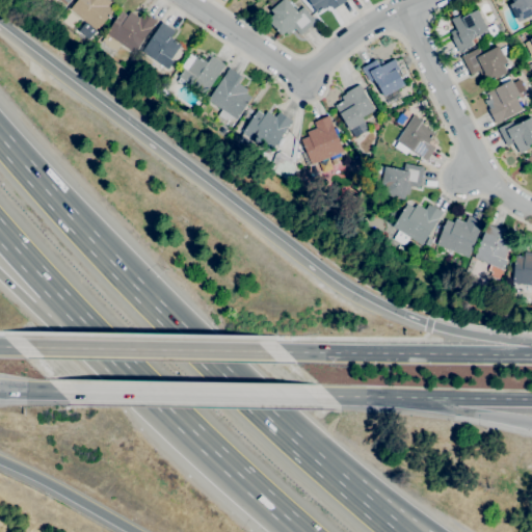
[(89,40),(76,28),(83,20),(70,8),(76,0),(108,0),(111,2),(108,5),(113,10),(96,31),(89,40)]
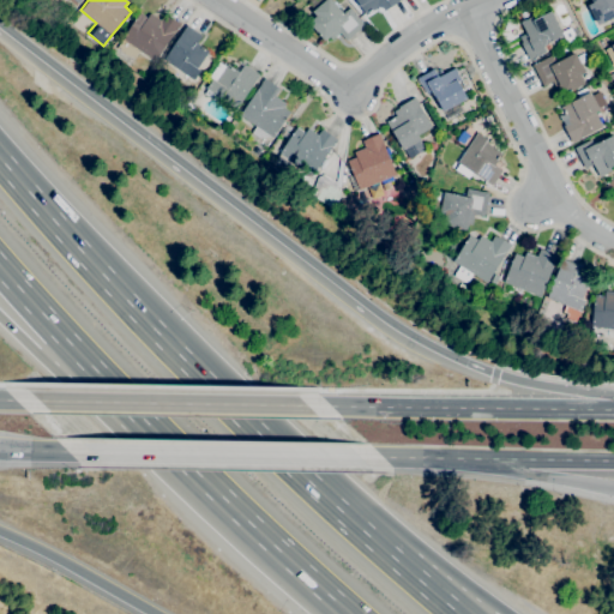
[(345,41),(339,32),(331,40),(327,36),(324,41),(308,23),(315,16),(312,12),(324,0),(331,0),(343,13),(349,7),(365,24),(345,41)]
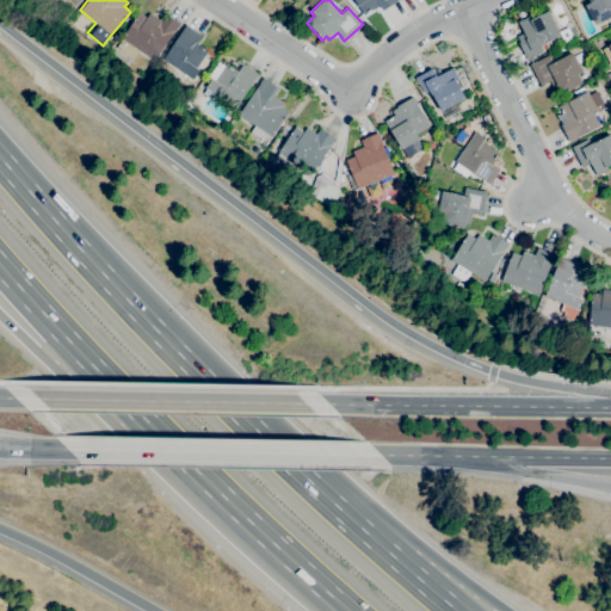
[(363,16),(353,0),(396,0),(397,1),(382,11),(378,6),(363,16)]
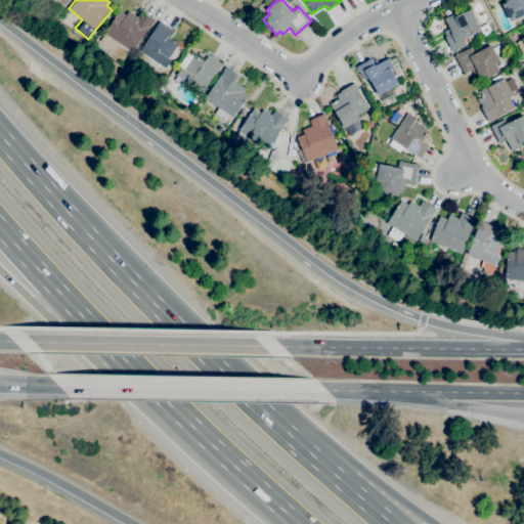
[(523,14),(510,22),(501,4),(506,2),(504,0),(523,0),(523,14)]
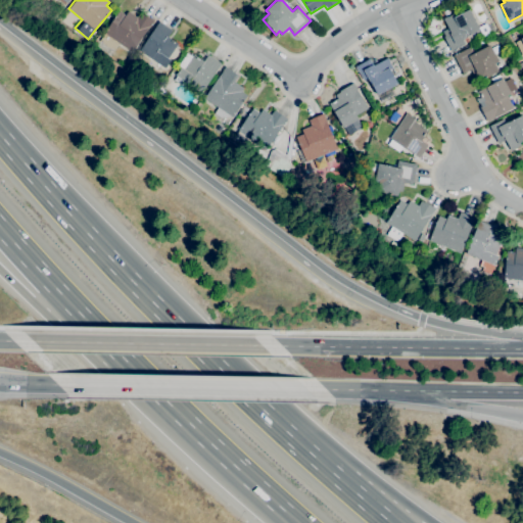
[(450,51),(443,37),(444,36),(441,31),(447,28),(443,18),(454,13),(455,16),(469,9),(479,30),(467,36),(470,41),(464,43),(465,44),(450,51)]
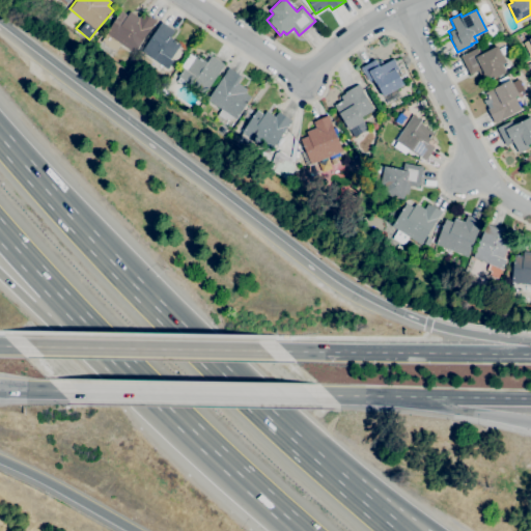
[(134,53),(120,44),(115,52),(101,42),(106,34),(105,33),(120,10),(127,16),(130,11),(138,17),(141,12),(145,15),(145,14),(155,21),(156,22),(134,53)]
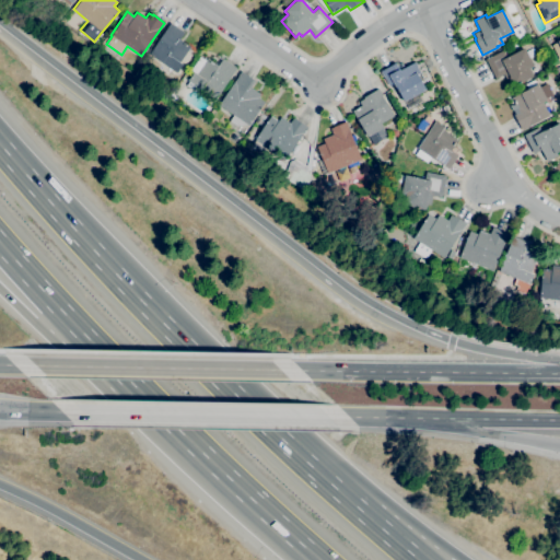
[(176,73),(149,55),(171,23),(184,32),(179,39),(190,47),(179,62),(183,65),(176,73)]
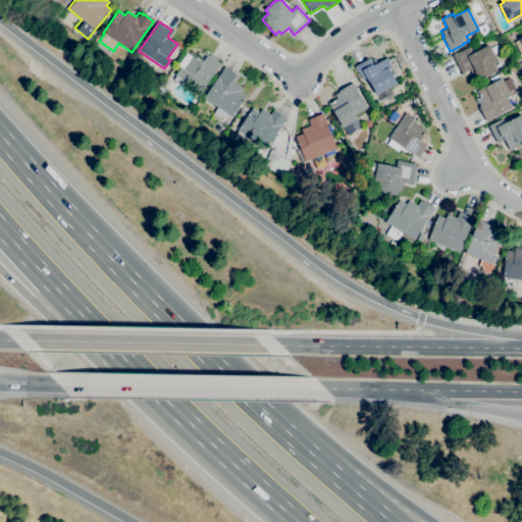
[(481,35),(477,28),(485,23),(488,31),(481,35)]
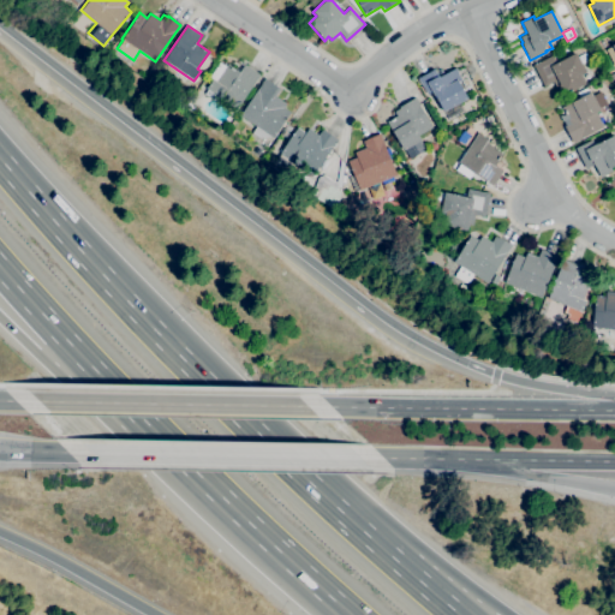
[(563,95),(561,90),(557,91),(553,82),(543,87),(532,65),(553,55),(556,63),(577,52),(586,72),(580,75),(585,84),(563,95)]
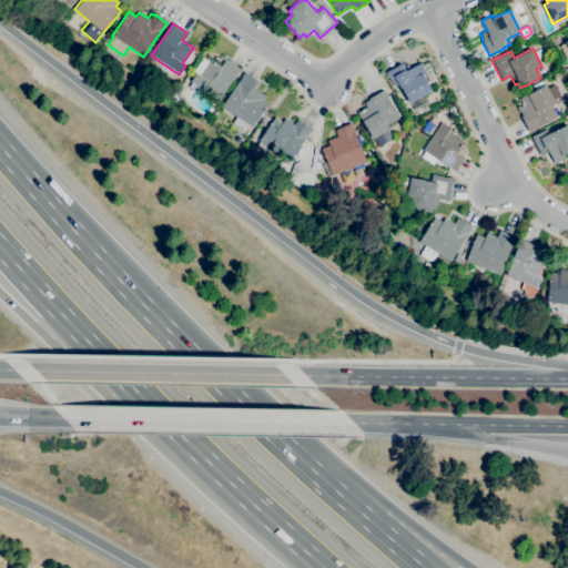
[(219,101),(203,91),(200,95),(189,88),(191,82),(190,82),(196,73),(199,74),(210,59),(221,67),(225,59),(241,70),(219,101)]
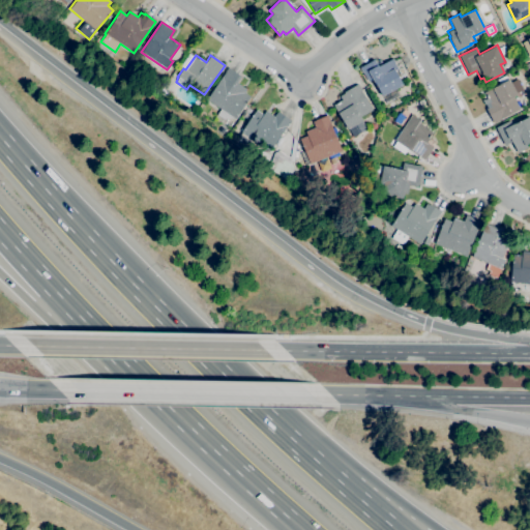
[(382,96),(376,85),(375,85),(373,82),(374,82),(372,79),(367,81),(362,72),(359,67),(375,59),(375,61),(380,58),(383,64),(392,59),(398,69),(395,70),(403,85),(382,96)]
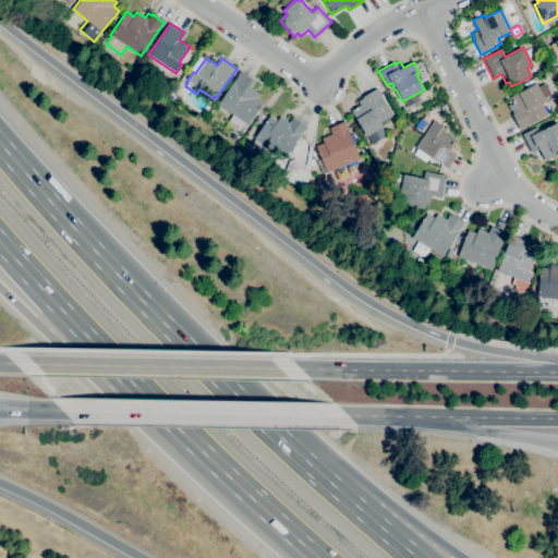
[(247,125),(245,123),(235,125),(228,121),(232,114),(217,105),(240,71),(254,81),(250,87),(259,94),(257,97),(264,101),(247,125)]
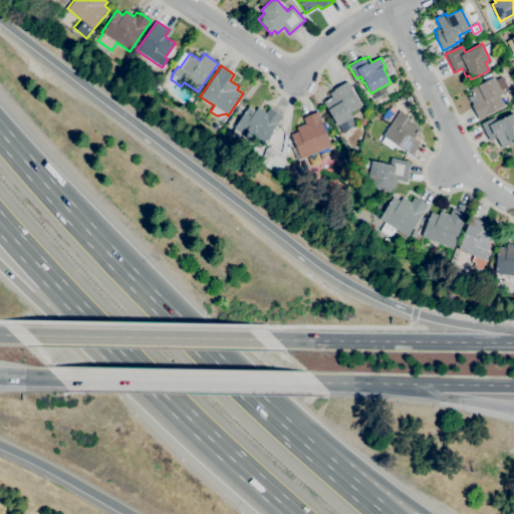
[(479,119),(477,115),(476,116),(472,107),(473,106),(472,105),(476,103),(469,89),(494,77),(501,91),(498,93),(503,105),(485,114),(486,115),(479,119)]
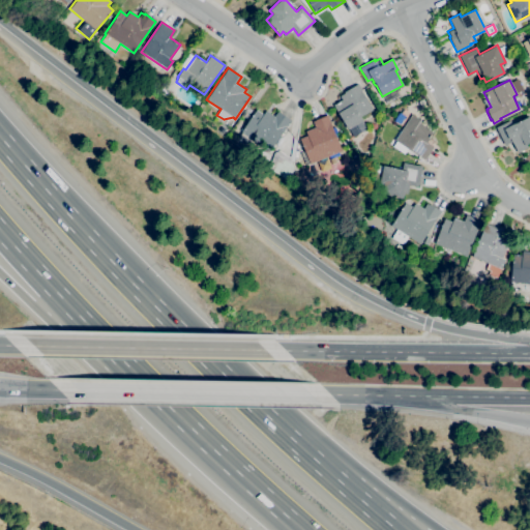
[(353,138),(337,113),(332,105),(342,99),(340,96),(344,93),(344,92),(357,84),(362,91),(361,91),(373,110),(361,117),(363,120),(362,120),(367,128),(353,138)]
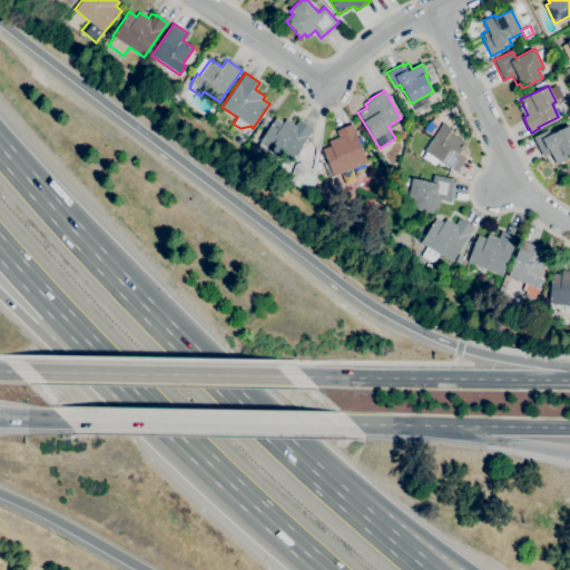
[(274,151),(259,143),(275,118),(283,124),(285,119),(295,125),(298,119),(313,129),(298,151),(282,140),(274,151)]
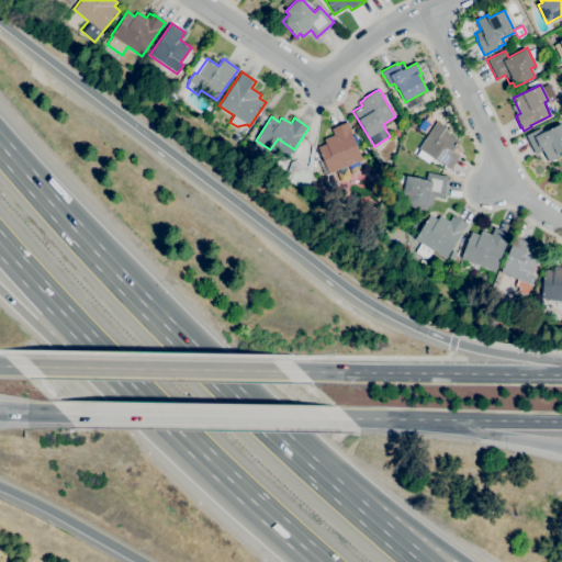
[(450,170),(418,149),(437,121),(446,126),(444,130),(460,141),(452,152),(459,156),(450,170)]
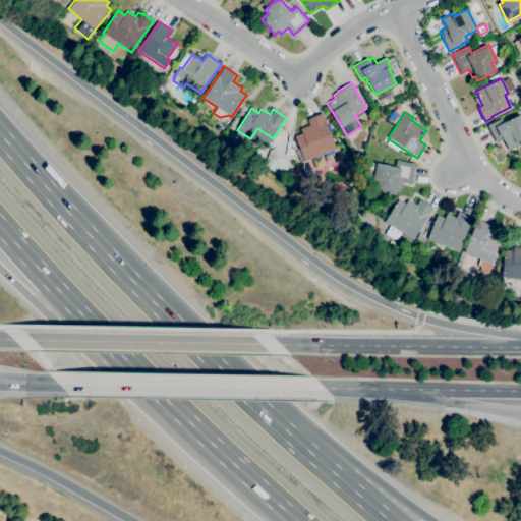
[(307,163),(305,163),(304,161),(300,163),(293,146),(297,143),(294,136),(301,133),(299,129),(309,125),(306,119),(322,113),(336,149),(307,160),(308,163),(307,163)]
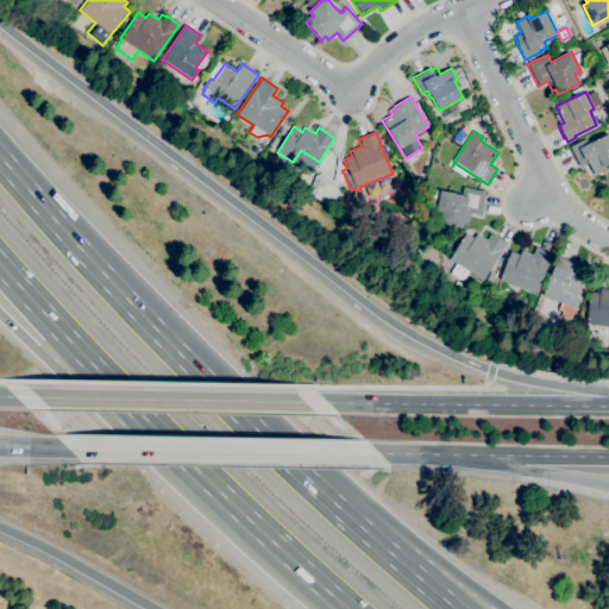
[(595,176),(588,163),(579,167),(570,146),(585,138),(588,144),(608,133),(608,163),(604,165),(606,169),(598,173),(598,174),(595,176)]
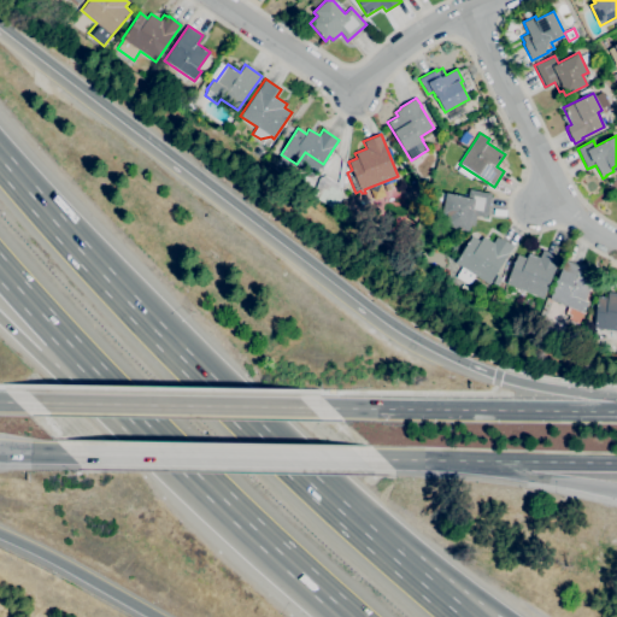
[(470,231),(445,225),(447,216),(441,215),(446,193),(466,198),(469,189),(492,194),(485,222),(472,218),(470,231)]
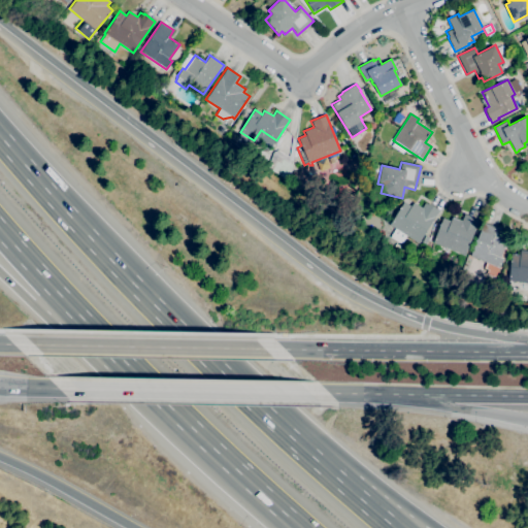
[(400,243),(390,237),(395,229),(389,225),(404,201),(410,206),(414,202),(422,207),(425,202),(428,204),(429,203),(439,210),(437,215),(436,215),(418,242),(406,235),(400,243)]
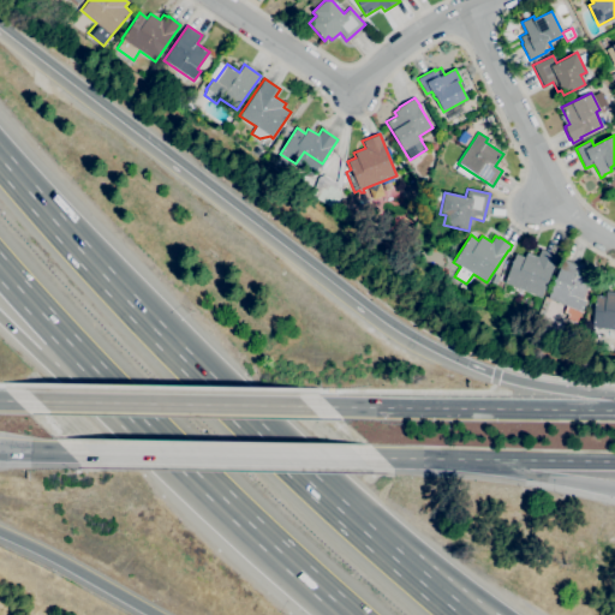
[(541,297),(518,288),(515,293),(502,288),(505,282),(502,281),(503,276),(506,276),(515,254),(524,257),(526,252),(537,257),(541,249),(557,256),(541,297)]
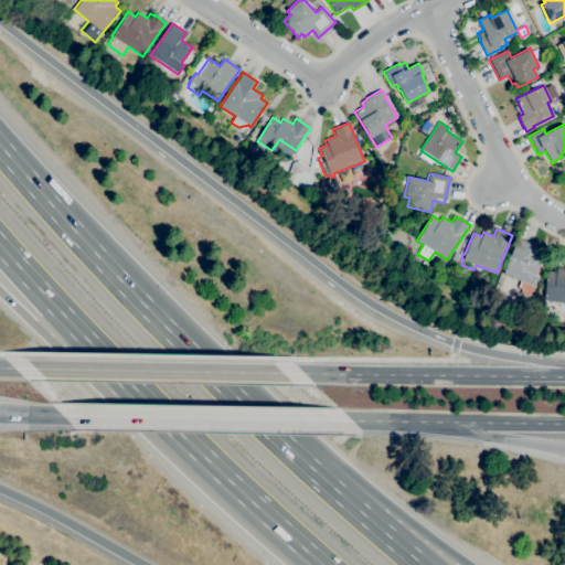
[(534,287),(502,274),(518,238),(532,244),(529,253),(542,258),(534,275),(539,277),(534,287)]
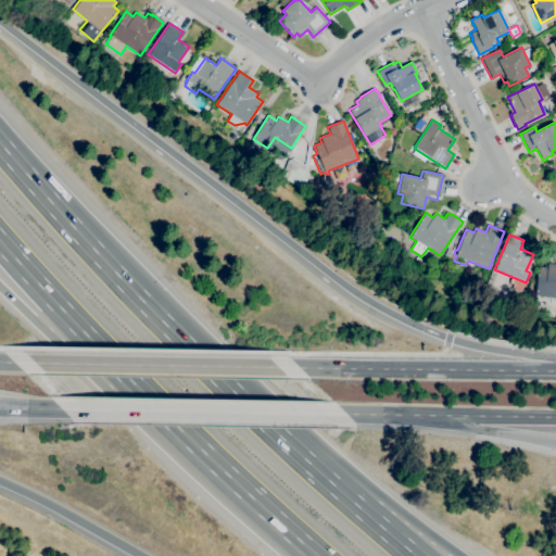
[(555,298),(534,295),(538,267),(547,268),(547,264),(555,264),(555,298)]
